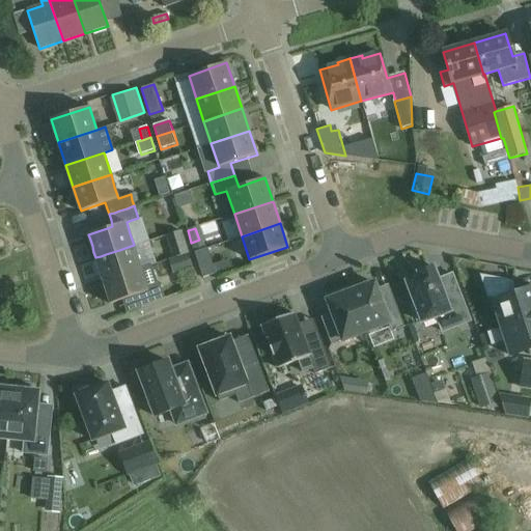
[(185,243),(180,231),(173,233),(176,246),(185,243)]
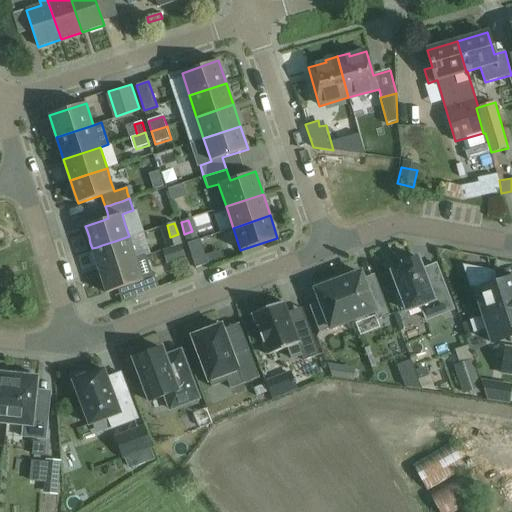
[(145,247),(162,242),(157,228),(141,233),(145,247)]
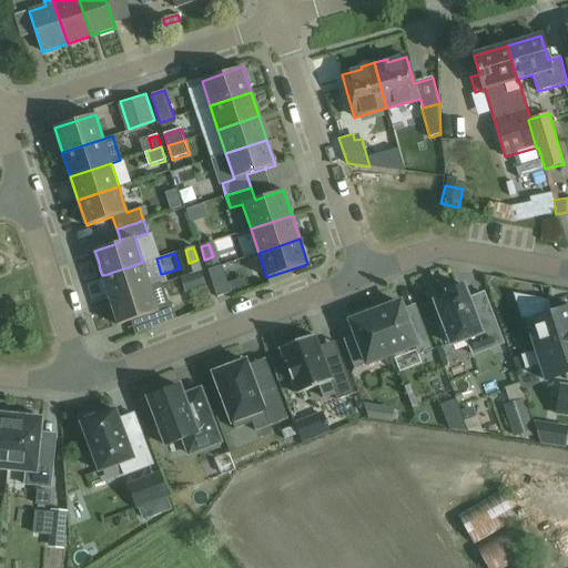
[(255,276),(264,273),(257,253),(249,256),(255,276)]
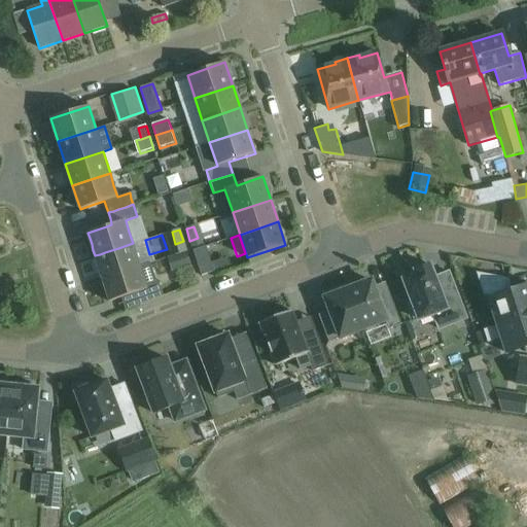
[(118,248),(95,255),(102,278),(140,266),(133,243),(118,248)]
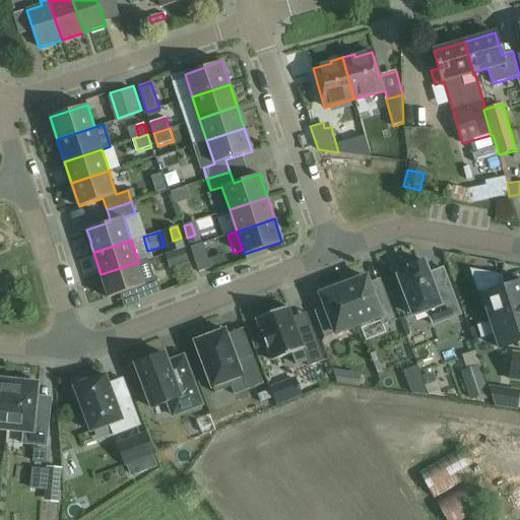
[(203,243),(190,247),(198,272),(211,267),(203,243)]
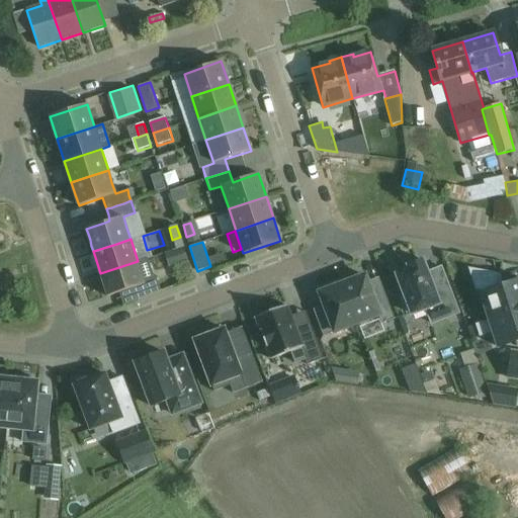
[(183,247),(173,250),(164,253),(169,266),(187,260),(183,247)]
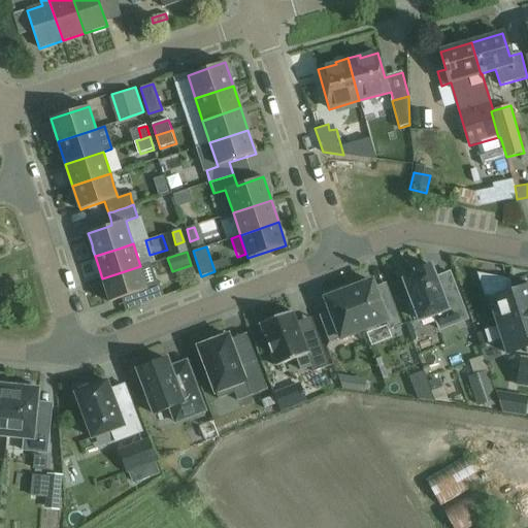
[(140,266),(102,278),(109,301),(136,293),(140,305),(164,297),(160,286),(158,286),(151,262),(140,266)]
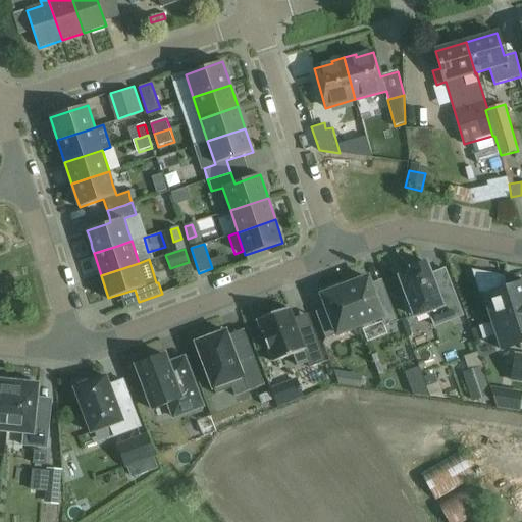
[(429,312),(434,326),(462,316),(452,290),(438,295),(426,263),(411,268),(413,272),(400,277),(409,302),(405,303),(410,315),(413,313),(415,317),(429,312)]
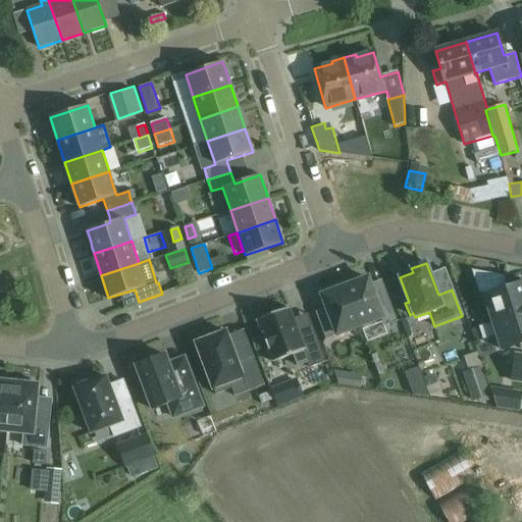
[(483,292),(493,323),(521,313),(521,283),(507,289),(504,276),(473,271),(480,293),(483,292)]
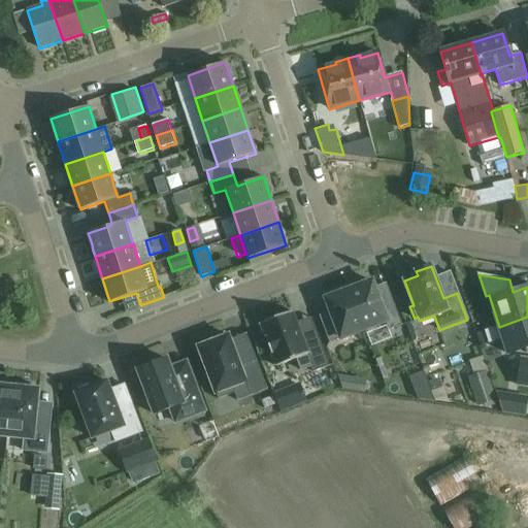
[(348,287),(365,330),(387,322),(390,330),(402,325),(389,291),(380,294),(376,292),(372,282),(362,286),(361,282),(348,287)]
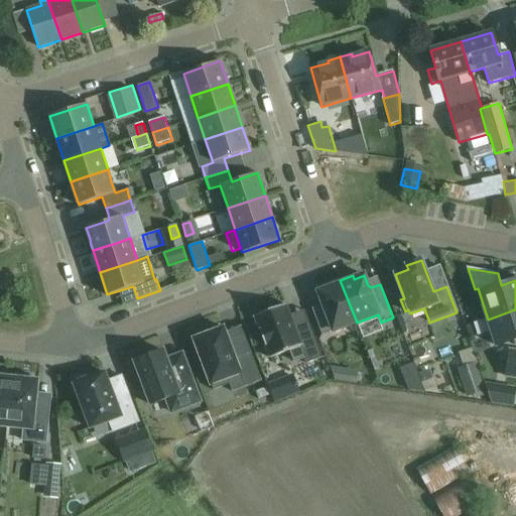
[(312,309),(323,336),(357,323),(340,280),(327,285),(328,289),(318,293),(324,305),(312,309)]
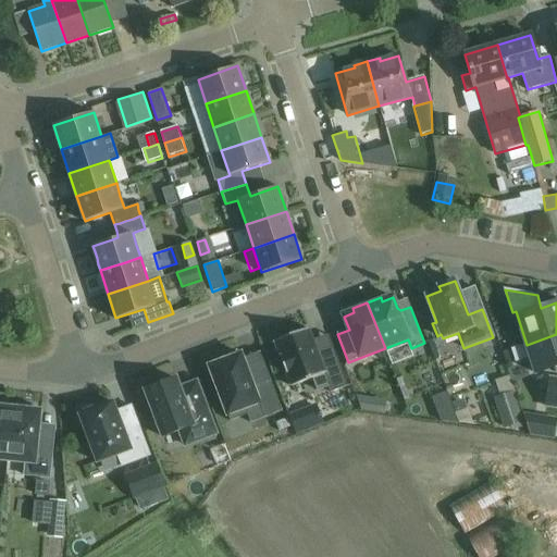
[(320,305),(307,310),(311,322),(325,317),(320,305)]
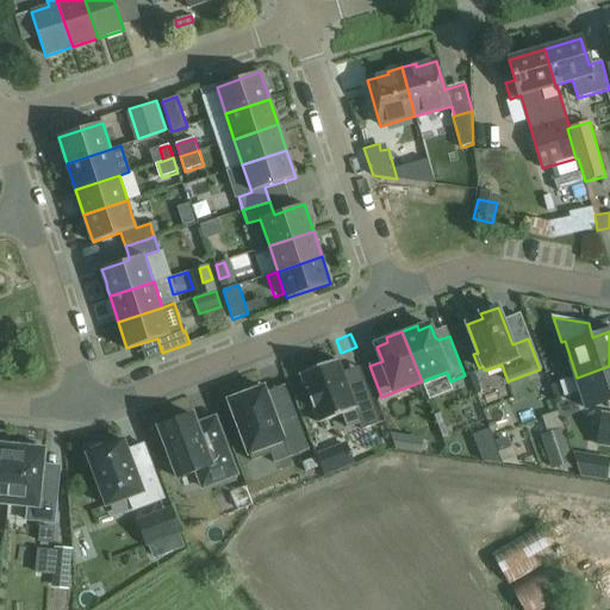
[(337,360),(300,374),(300,375),(302,375),(319,423),(343,415),(348,428),(361,423),(363,430),(381,423),(367,385),(349,392),(338,361),(337,360)]
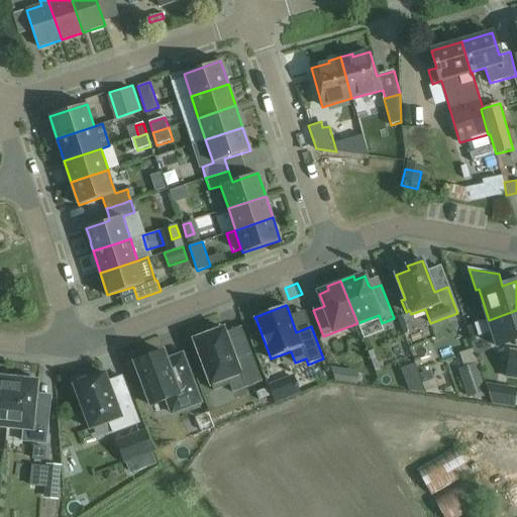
[(516,310),(489,320),(475,324),(479,336),(492,331),(497,347),(516,340),(516,310)]
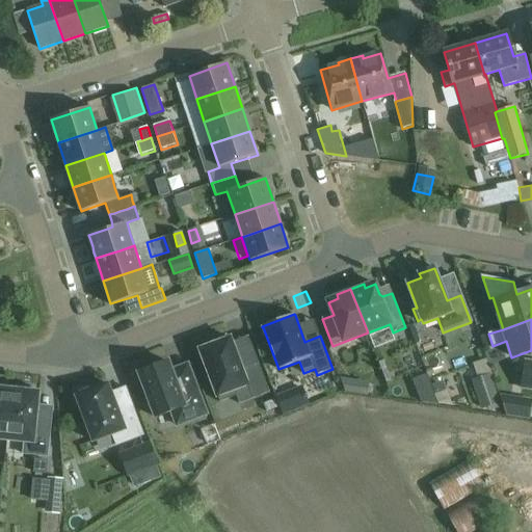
[(212,345),(200,350),(219,402),(236,396),(239,404),(269,393),(259,364),(242,370),(231,339),(228,340),(227,336),(211,341),(212,345)]
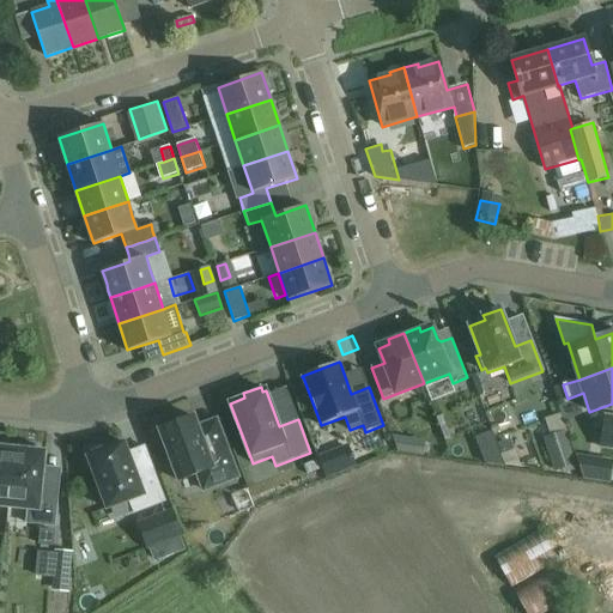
[(167,426),(161,429),(171,459),(168,460),(174,478),(177,477),(178,481),(198,474),(204,490),(237,477),(225,443),(207,450),(194,417),(187,419),(186,416),(165,423),(167,426)]
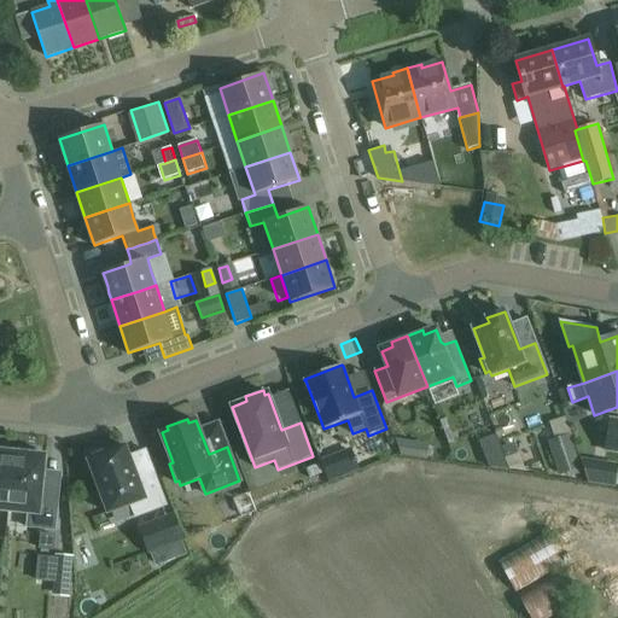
[(617,420),(611,419),(605,450),(617,453),(617,420)]
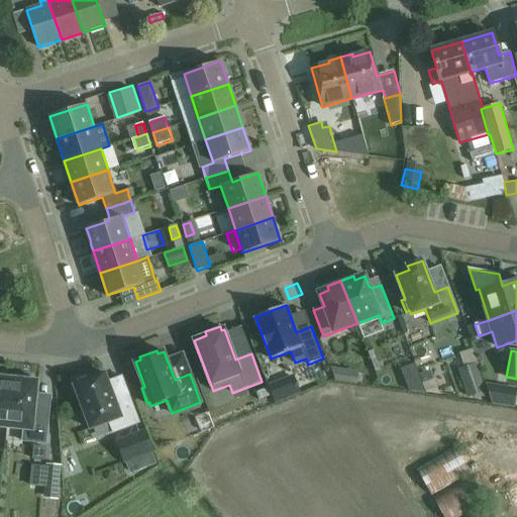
[(485,392),(476,364),(458,370),(468,398),(485,392)]
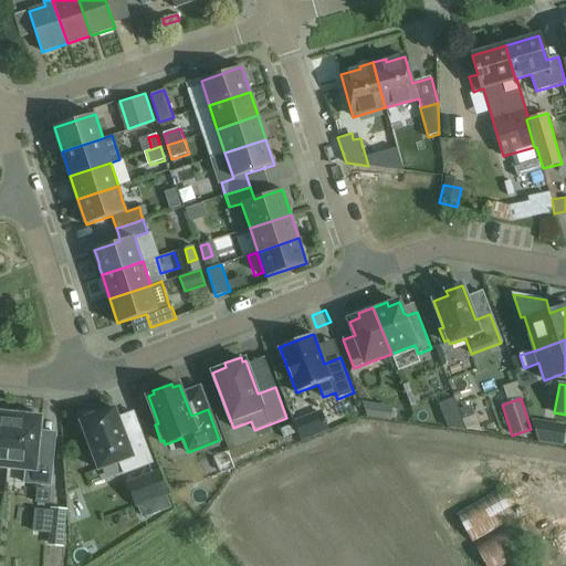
[(381,418),(390,419),(391,407),(383,406),(381,418)]
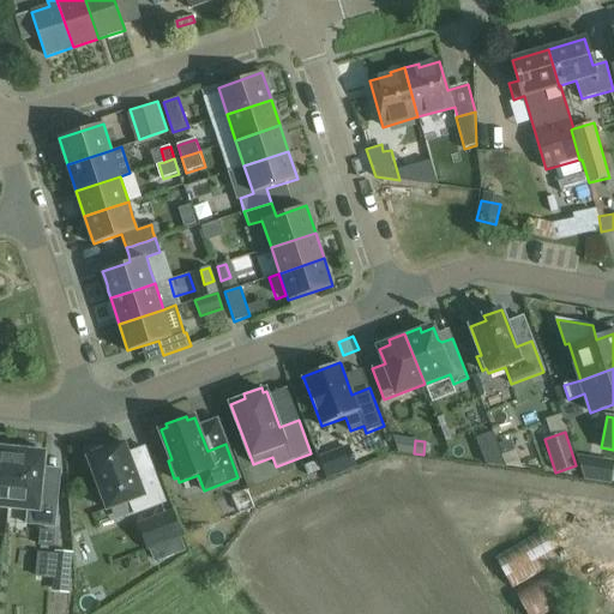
[(498,447),(501,456),(515,451),(511,440),(498,445),(498,447)]
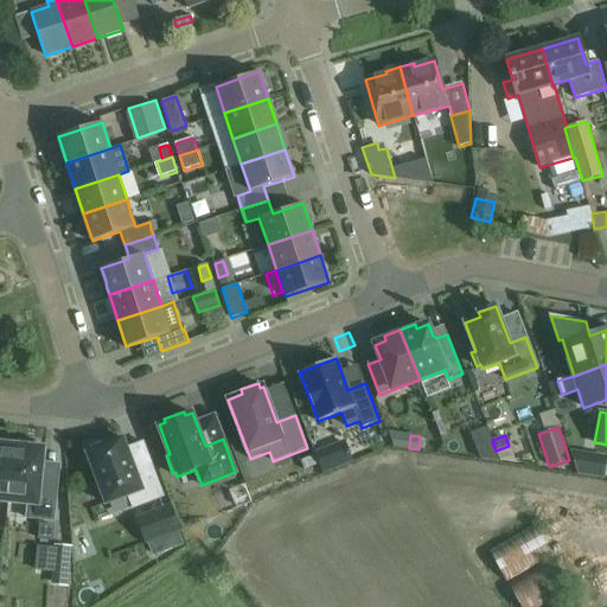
[(0,499),(10,500),(14,443),(8,442),(10,438),(0,436),(0,499)]
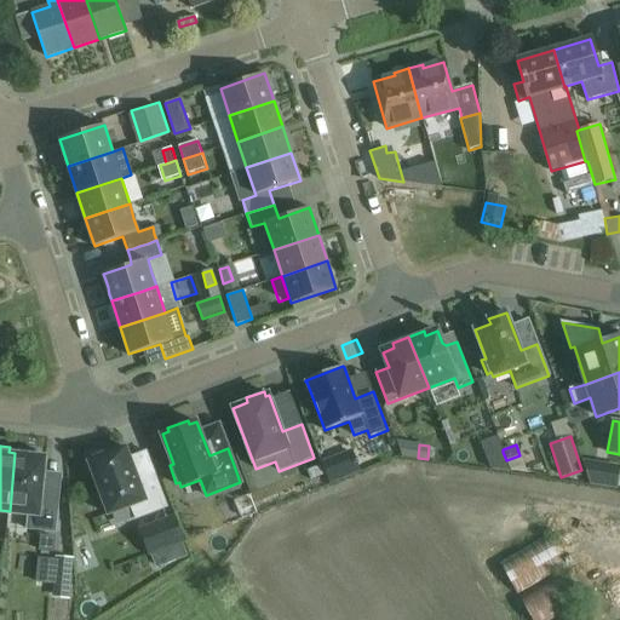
[(108,511),(109,514),(112,512),(131,505),(136,517),(167,506),(155,475),(138,481),(127,449),(126,447),(124,448),(105,455),(103,449),(91,454),(93,459),(91,460),(91,459),(89,460),(90,463),(108,511)]
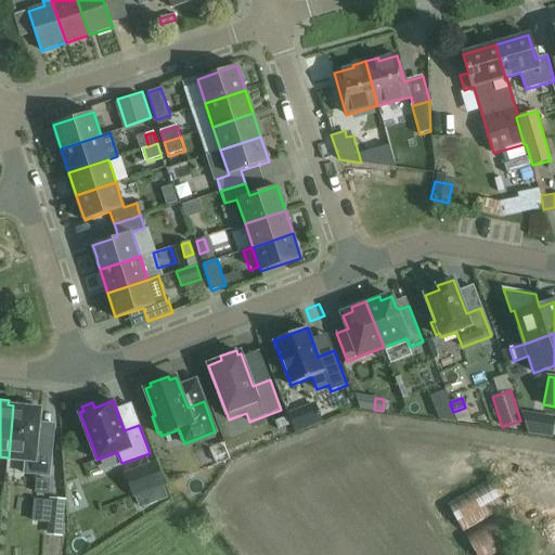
[(18,405),(13,405),(9,457),(26,460),(25,473),(50,475),(54,433),(39,431),(41,409),(36,408),(36,403),(18,401),(18,405)]
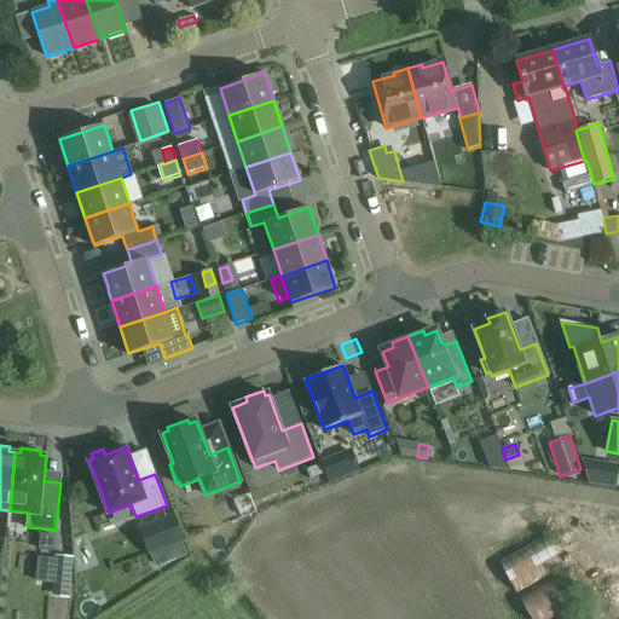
[(505,460),(502,451),(486,457),(490,468),(510,470),(505,460)]
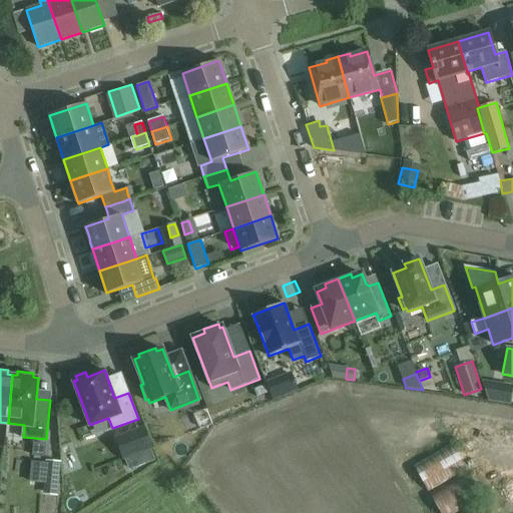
[(288,390),(286,386),(282,375),(265,381),(270,393),(271,396),(288,390)]
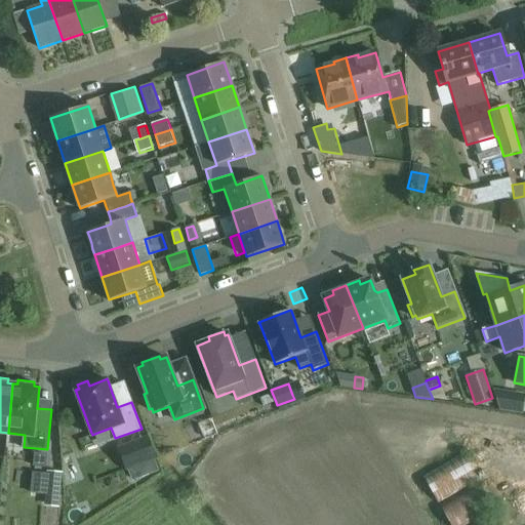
[(156,459),(147,436),(117,447),(125,471),(156,459)]
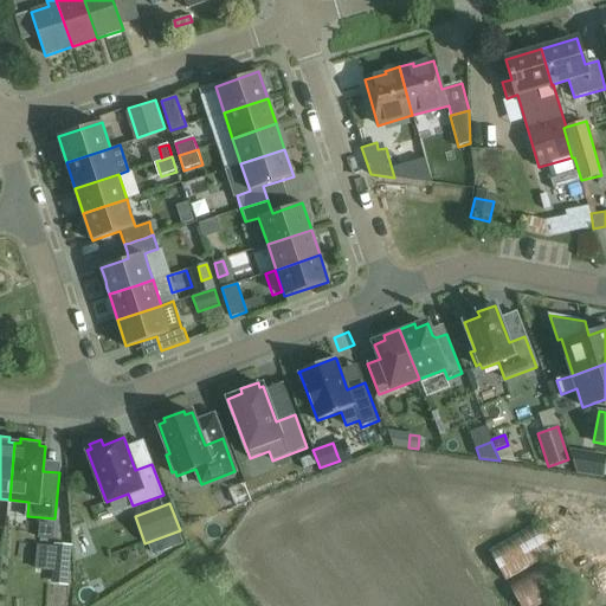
[(52,540),(53,524),(39,523),(37,539),(52,540)]
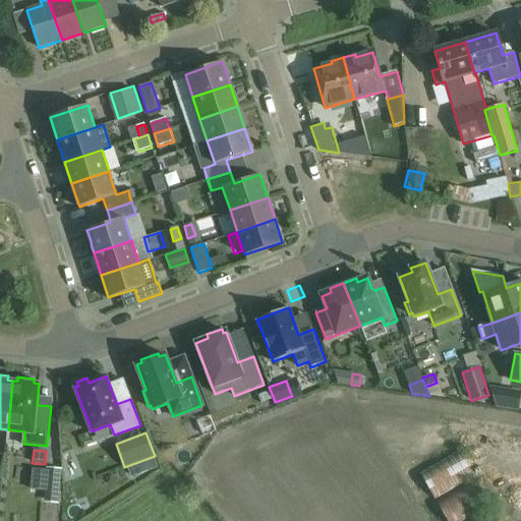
[(436,500),(473,477),(457,451),(419,473),(436,500)]
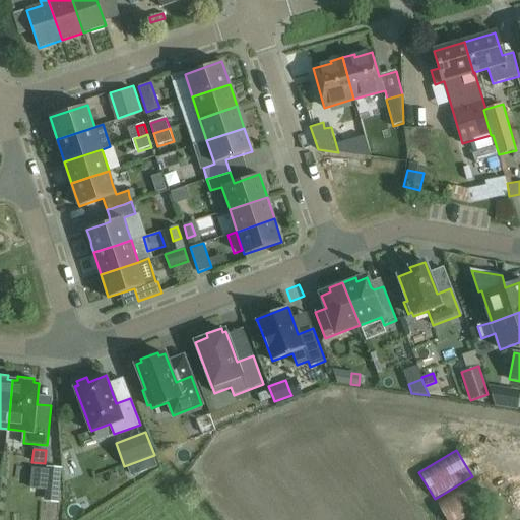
[(47,485),(45,501),(52,502),(59,502),(61,488),(62,472),(55,471),(48,470),(47,485)]
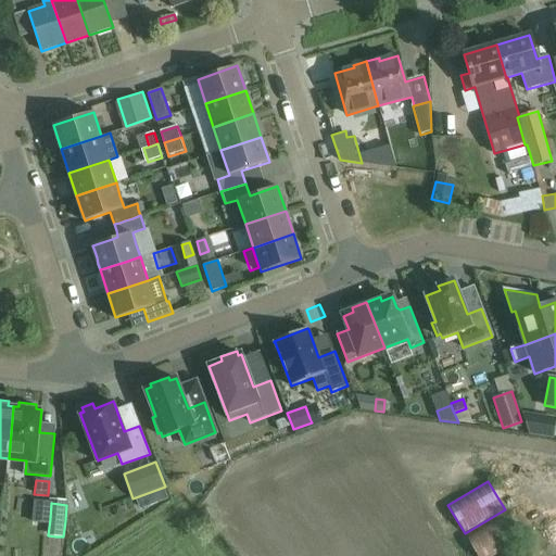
[(478,555),(495,555),(522,540),(505,510),(465,535),(478,555)]
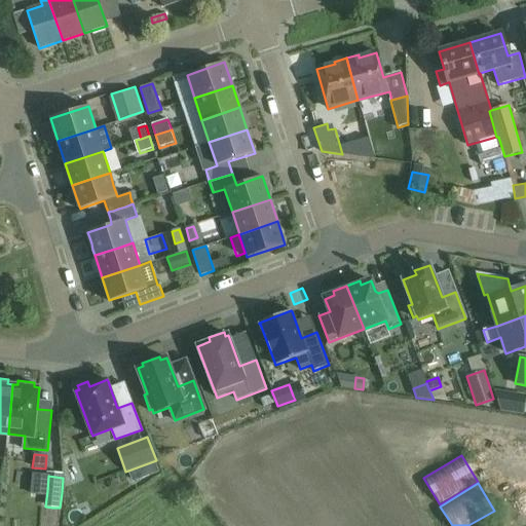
[(502,525),(496,515),(477,525),(502,525)]
